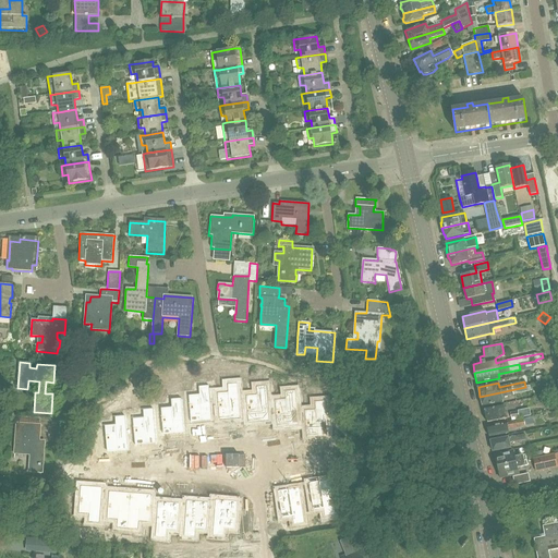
[(227,392),(216,393),(218,419),(219,421),(220,421),(240,420),(241,419),(241,417),(238,384),(227,384),(227,392)]
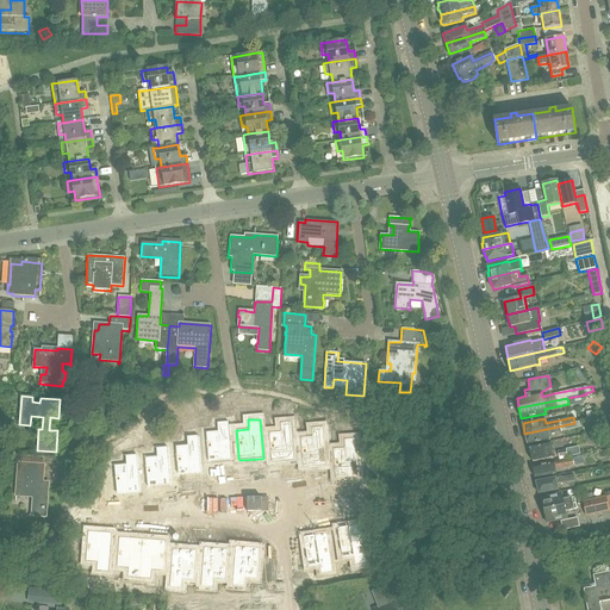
[(217,431),(206,433),(209,460),(209,462),(232,460),(231,458),(229,422),(217,423),(217,431)]
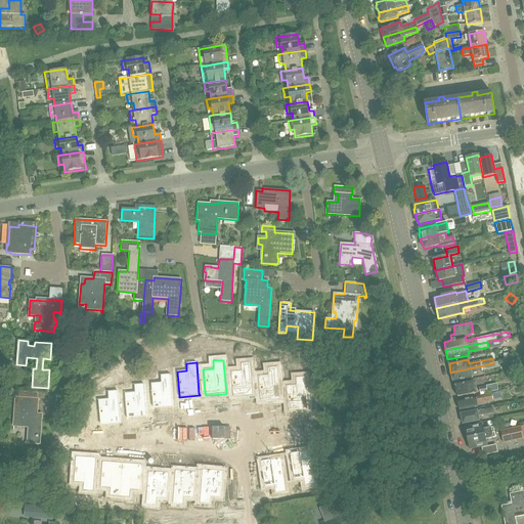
[(241,370),(230,372),(232,395),(232,397),(234,397),(252,396),(253,396),(253,394),(251,362),(239,363),(241,370)]
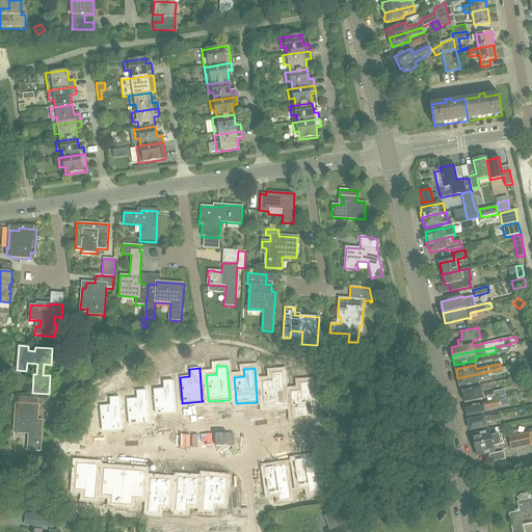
[(457,378),(459,387),(479,382),(478,378),(505,373),(504,368),(501,369),(457,378)]
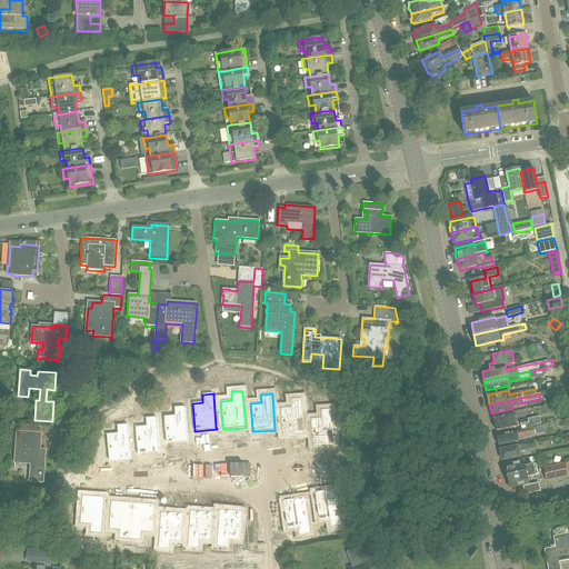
[(291,407),(280,408),(282,435),(282,437),(283,437),(303,435),(305,435),(305,432),(302,398),(290,399),(291,407)]
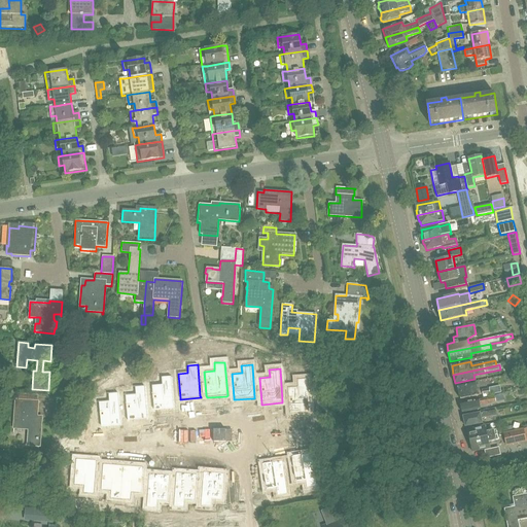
[(162,384),(151,385),(153,410),(153,412),(155,412),(173,410),(174,410),(174,408),(172,376),(161,377),(162,384)]
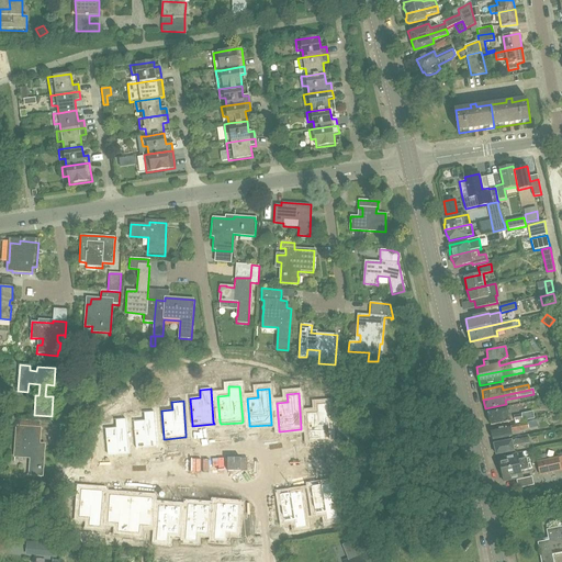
[(317,413),(306,414),(308,440),(308,441),(311,441),(329,440),(332,440),(330,438),(328,404),(316,405),(317,413)]
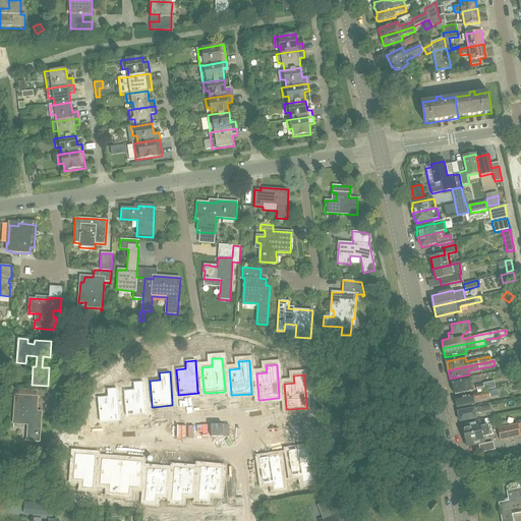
[(453,384),(452,385),(452,389),(454,389),(455,395),(473,391),(470,380),(452,383),(453,384)]
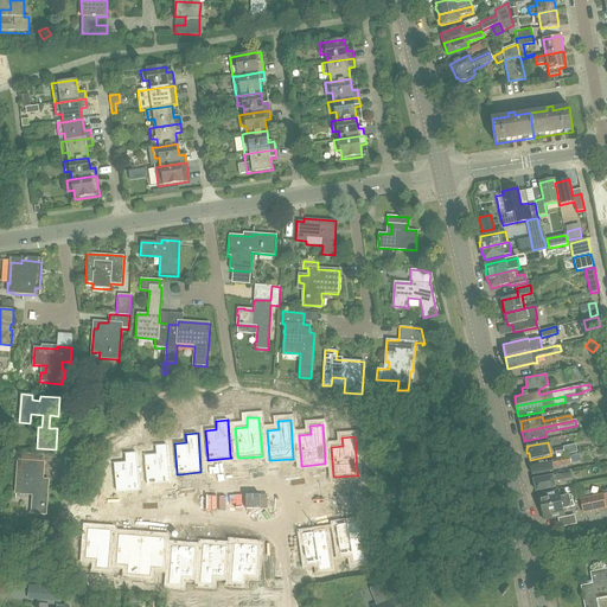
[(155,454),(144,455),(146,483),(147,485),(148,485),(168,484),(171,484),(171,481),(167,445),(155,446),(155,454)]
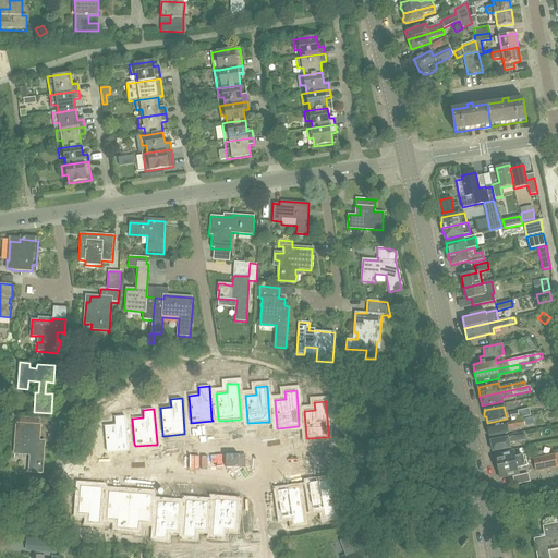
[(511,420),(519,419),(517,410),(509,411),(511,420)]
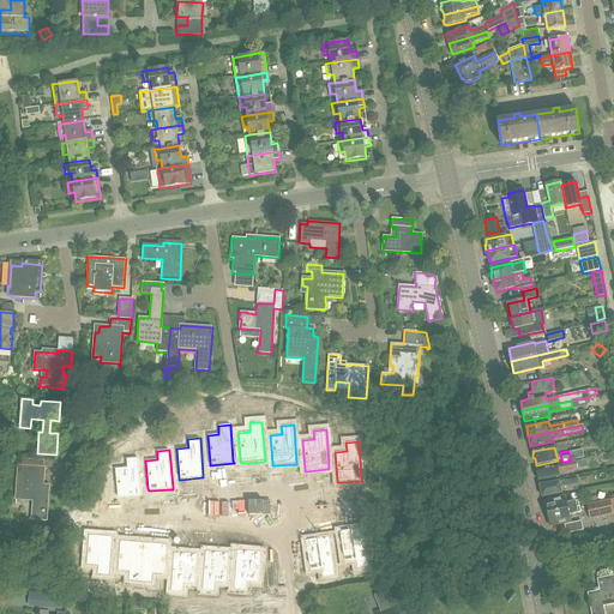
[(126,468),(115,469),(116,497),(118,499),(119,499),(140,498),(142,497),(142,495),(138,457),(126,458),(126,468)]
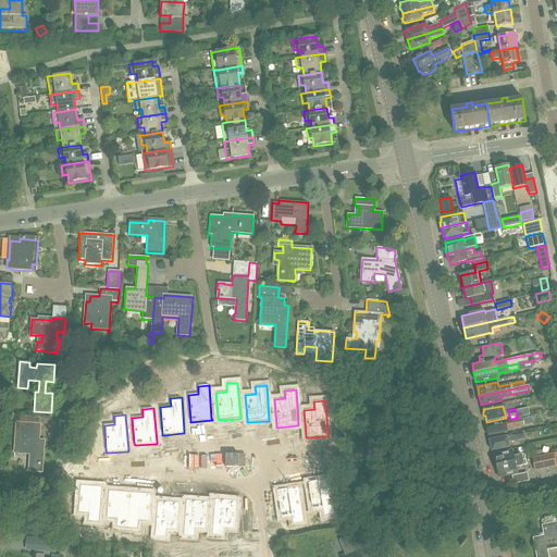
[(523,419),(486,426),(489,436),(507,432),(507,428),(524,424),(523,419)]
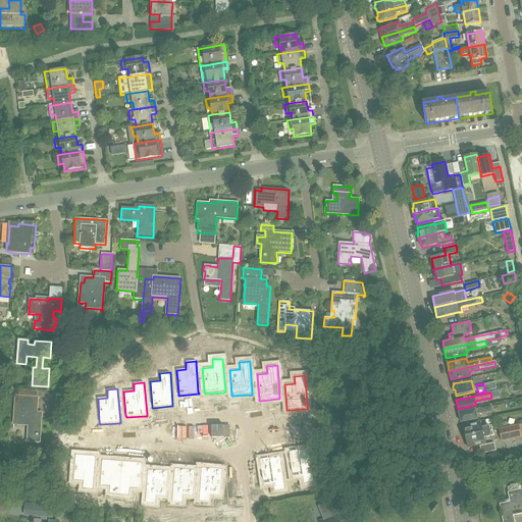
[(40,442),(42,415),(37,415),(38,398),(15,396),(13,423),(29,424),(28,441),(40,442)]
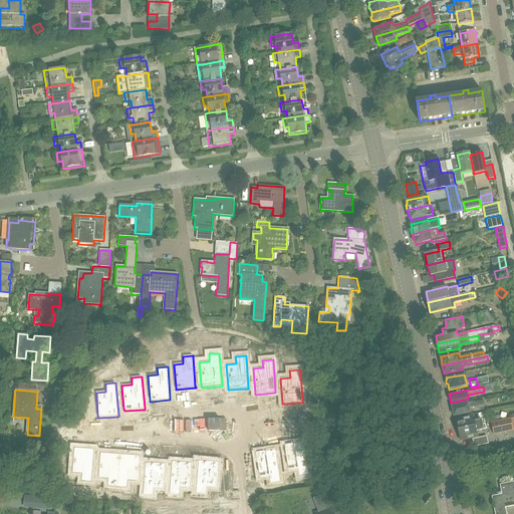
[(484,400),(452,407),(454,416),(470,413),(469,409),(485,405),(484,400)]
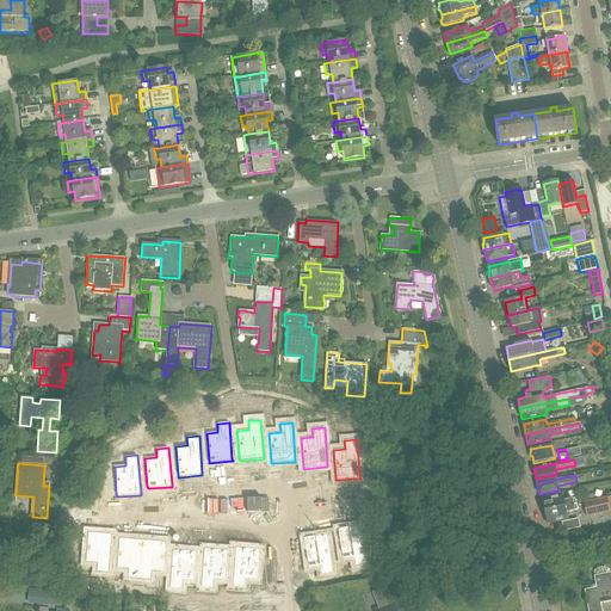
[(467,504),(469,497),(460,493),(457,501),(467,504)]
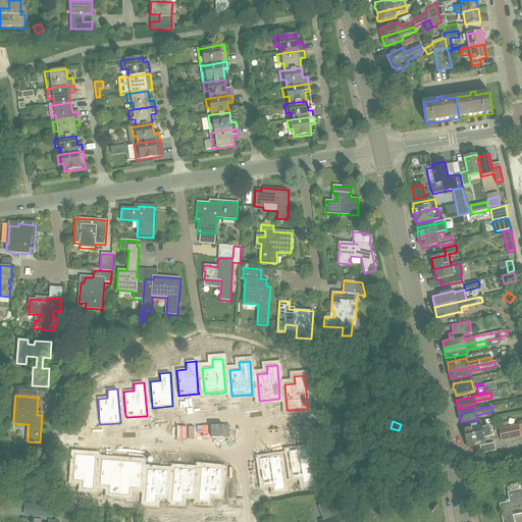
[(463,428),(462,428),(464,437),(490,431),(492,430),(491,426),(489,427),(481,428),(480,423),(463,427),(463,428)]
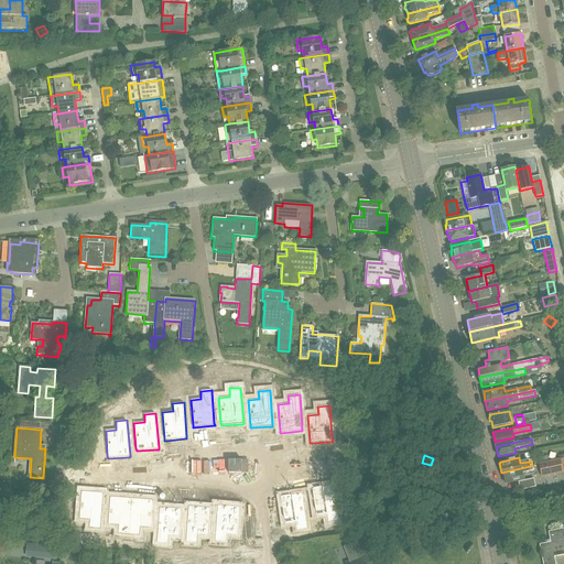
[(563,472),(563,466),(563,459),(540,465),(543,477),(563,472)]
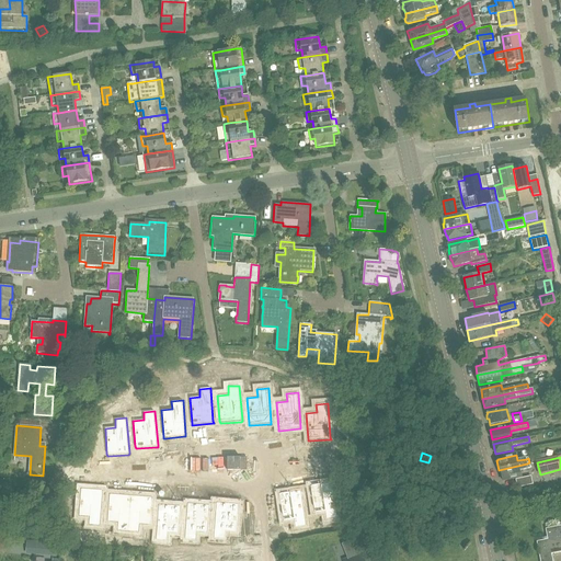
[(527,464),(499,470),(501,479),(502,479),(502,480),(522,476),(519,469),(528,468),(530,467),(529,462),(527,464)]
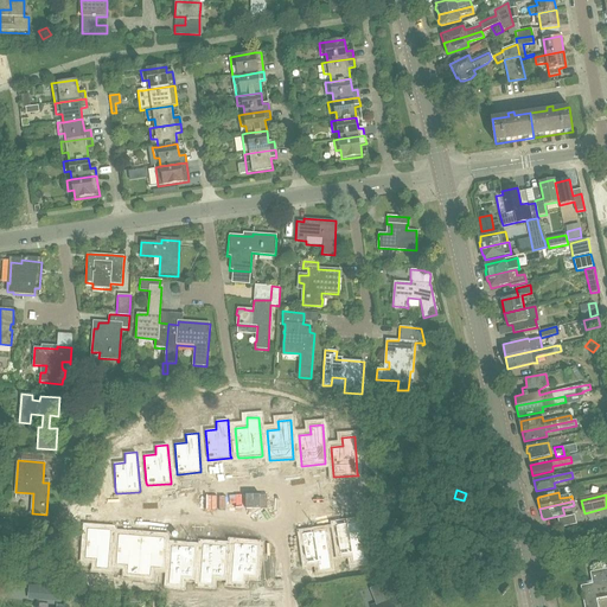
[(558,518),(560,526),(576,523),(574,515),(558,518)]
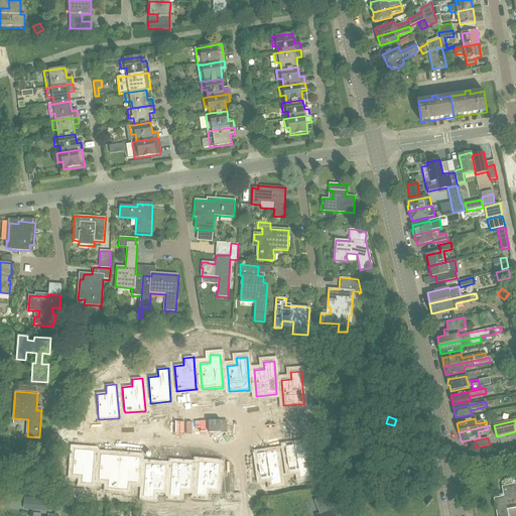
[(305,443),(285,446),(285,448),(289,473),(298,471),(299,479),(310,477),(305,445),(305,443)]
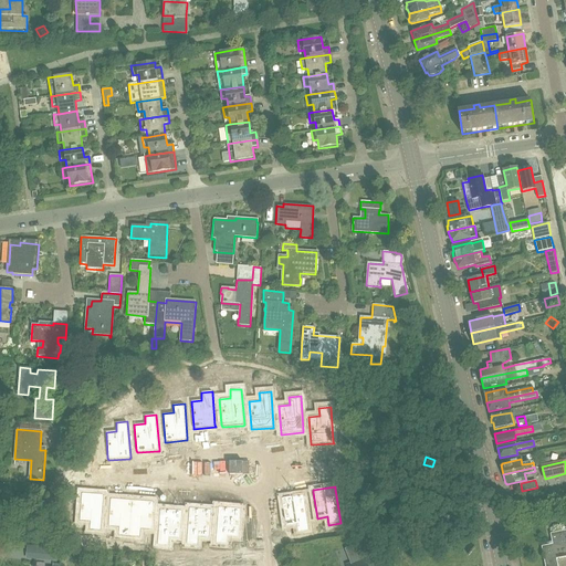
[(81,495),(79,522),(91,522),(90,530),(101,531),(104,496),(104,494),(82,493),(81,495)]
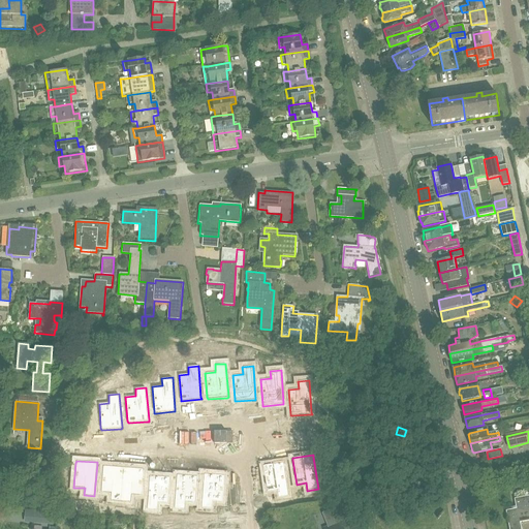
[(265,466),(263,466),(263,468),(267,492),(277,490),(278,498),(288,496),(284,465),(284,463),(282,463),(265,466)]
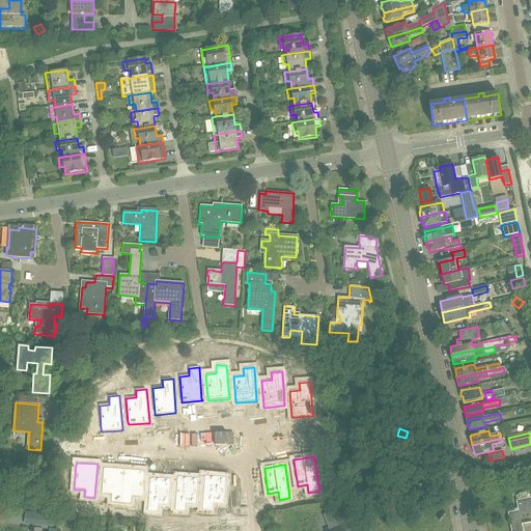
[(103,470),(102,495),(111,495),(111,503),(121,503),(123,470),(122,469),(105,468),(104,468),(103,470)]
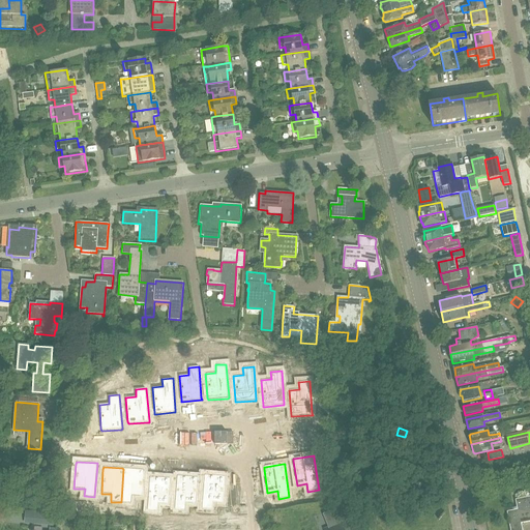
[(123,469),(121,502),(131,503),(131,496),(142,497),(144,472),(144,470),(123,469)]
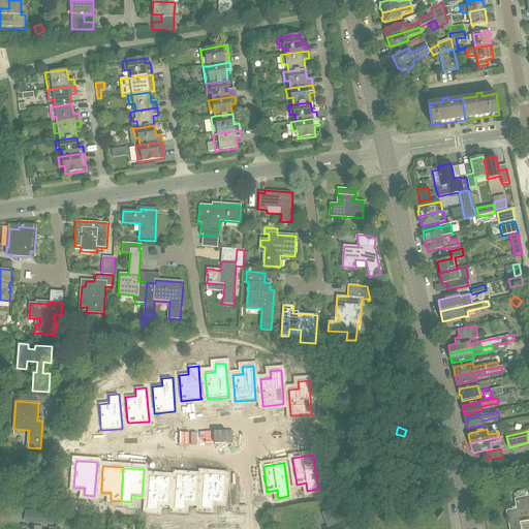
[(204,476),(201,508),(212,509),(213,501),(223,502),(225,477),(225,475),(223,475),(206,474),(204,474),(204,476)]
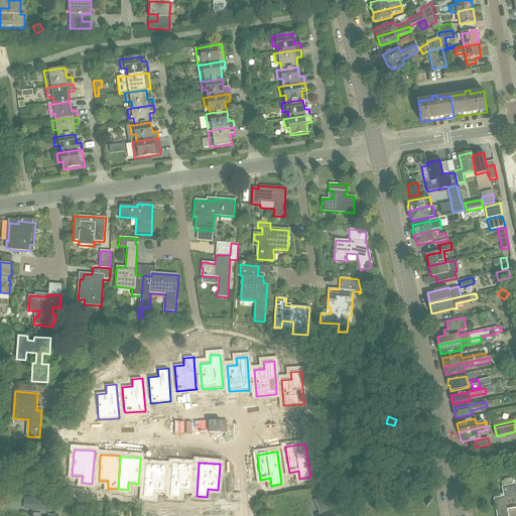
[(172,465),(169,496),(180,497),(180,490),(190,491),(192,467),(192,465),(172,464),(172,465)]
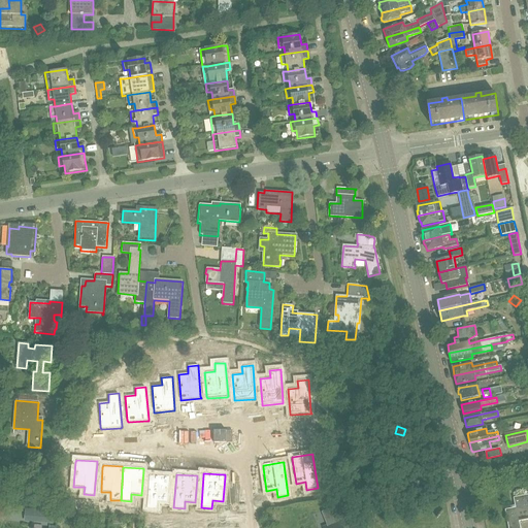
[(150,476),(146,508),(157,509),(158,502),(168,503),(170,479),(170,476),(150,475),(150,476)]
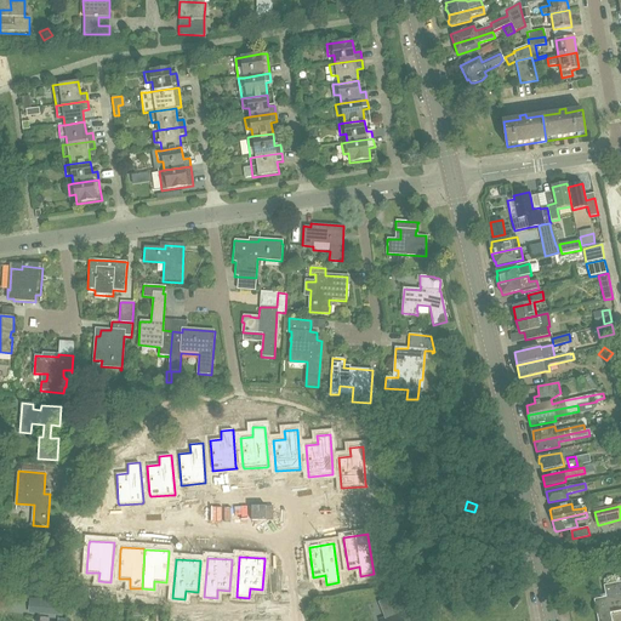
[(620,620),(620,581),(604,586),(607,597),(594,599),(598,620),(620,620)]
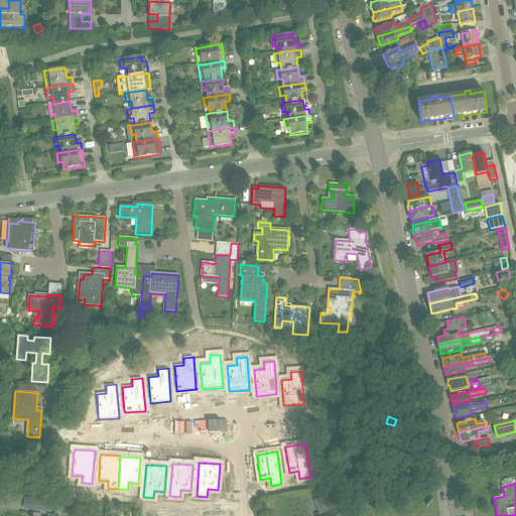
[(24,497),(23,509),(49,512),(50,500),(24,497)]
